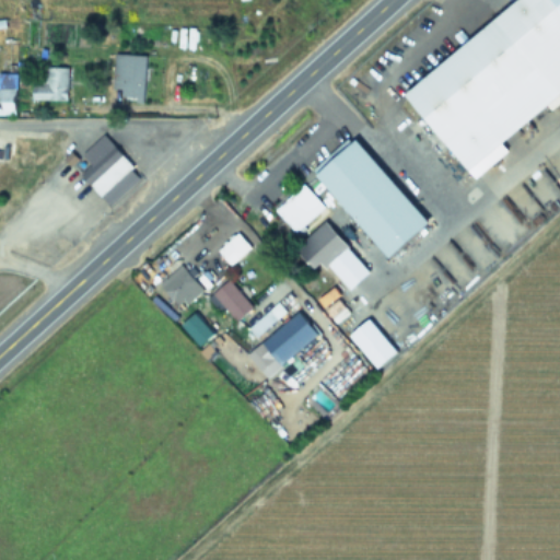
[(559,100),(559,7),(555,0),(527,0),(408,94),(468,172),(559,100)]
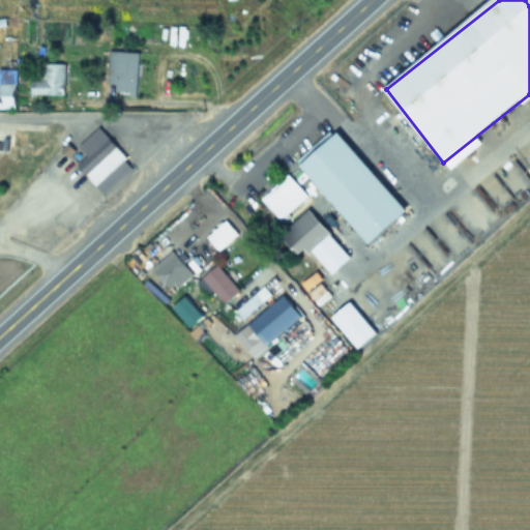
[(139,55),(110,53),(108,94),(137,95),(139,55)]
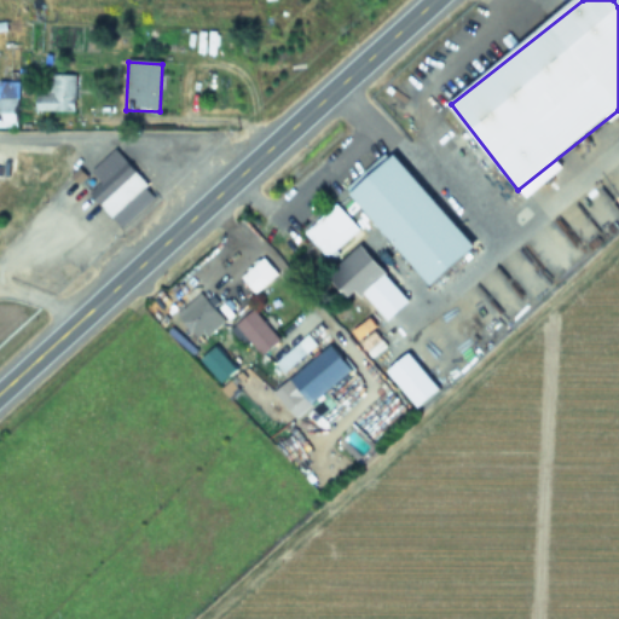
[(76,114),(76,77),(47,77),(47,96),(36,96),(36,114),(76,114)]
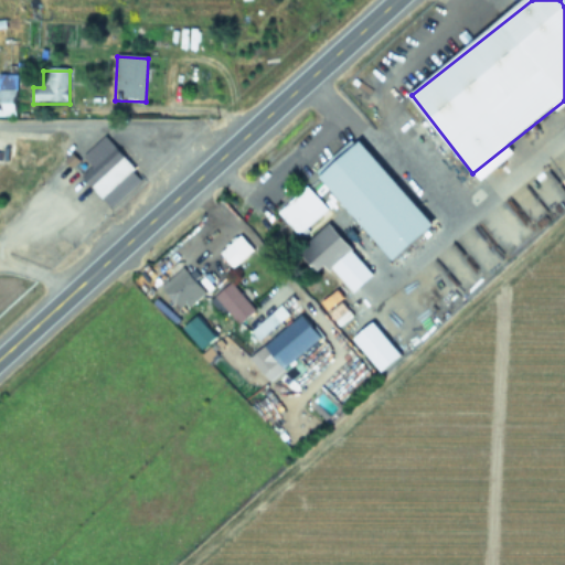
[(0,118),(18,118),(18,82),(0,81),(0,88),(0,118)]
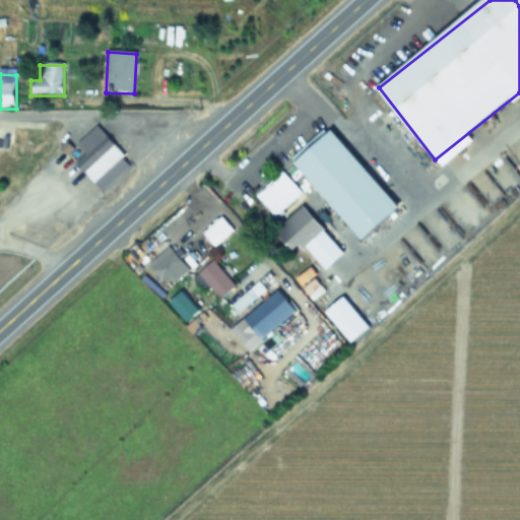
[(103,194),(133,167),(98,127),(71,151),(79,160),(76,164),(103,194)]
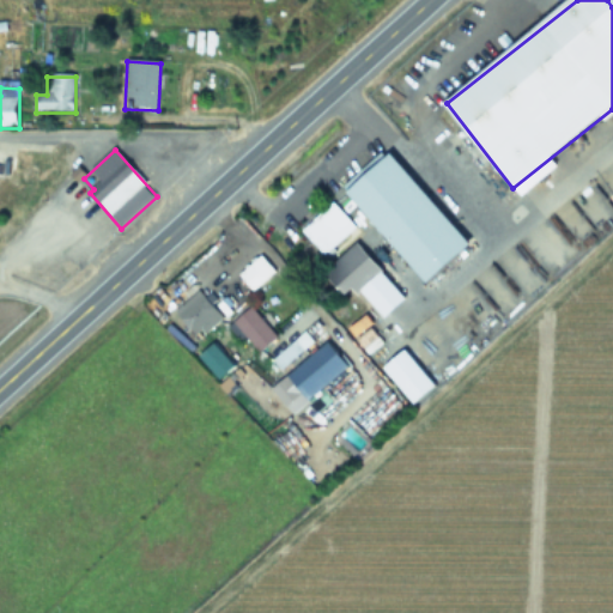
[(0,202),(7,204),(11,180),(0,177),(0,202)]
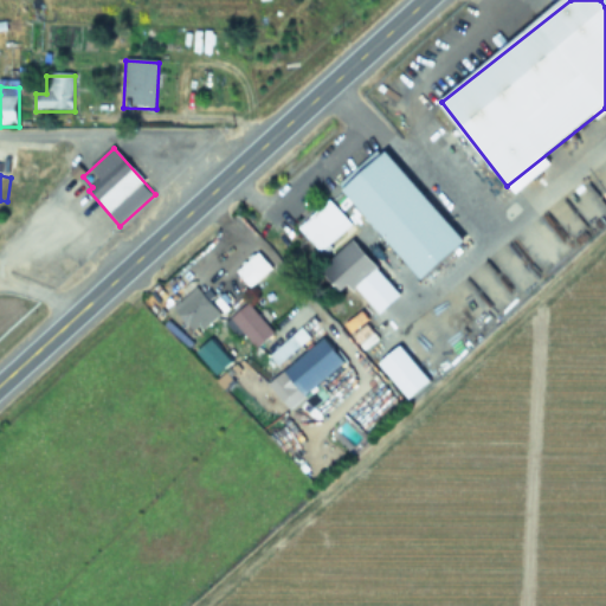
[(397,240),(416,227),(394,194),(375,207),(397,240)]
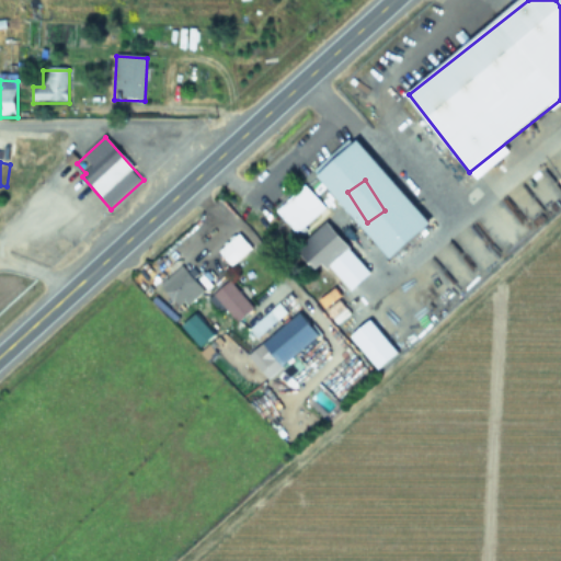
[(276,213),(295,236),(327,210),(307,186),(276,213)]
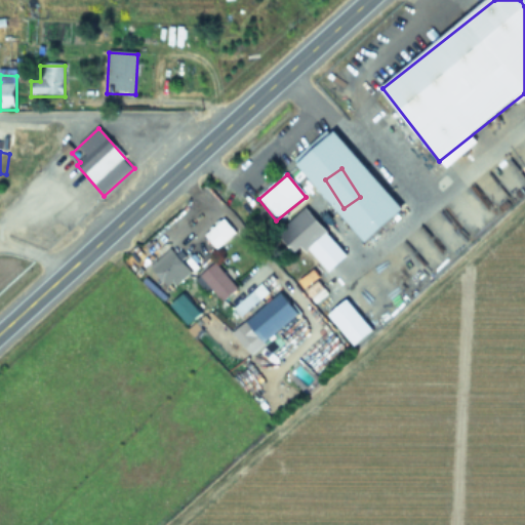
[(296,253),(303,248),(307,253),(328,233),(307,210),(279,235),(296,253)]
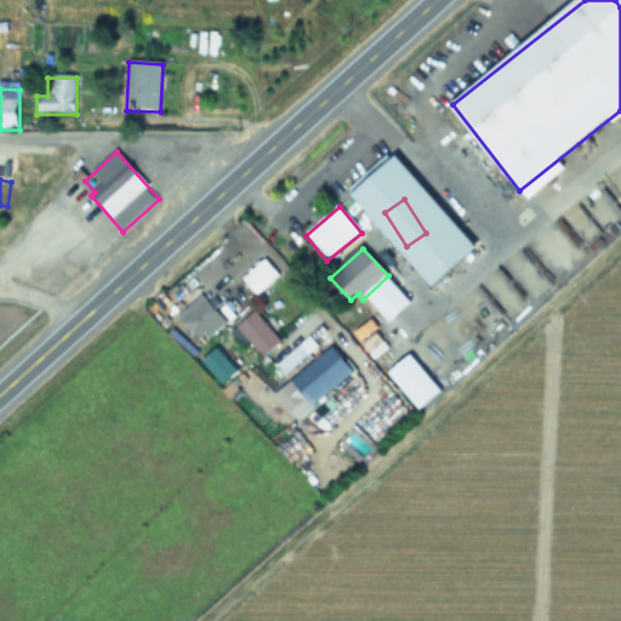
[(281,275),(267,260),(243,279),(257,296),(281,275)]
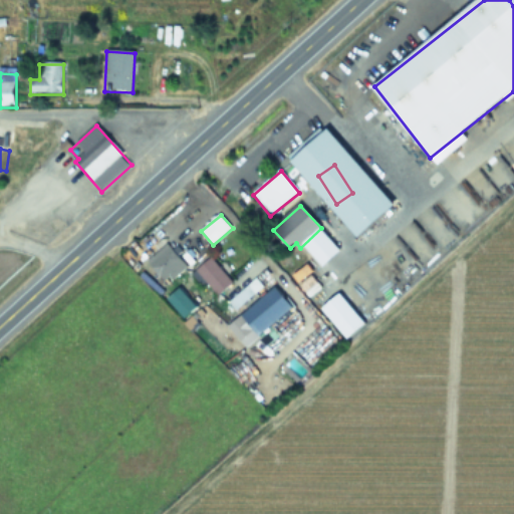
[(167,285),(187,267),(168,244),(147,261),(167,285)]
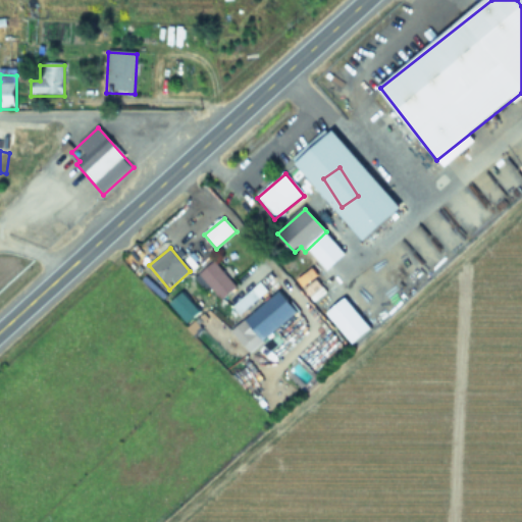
[(236,290),(215,262),(201,273),(221,301),(236,290)]
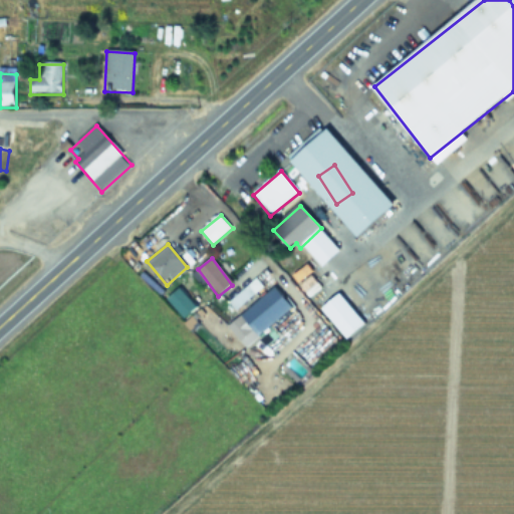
[(265,286),(257,278),(229,304),(237,312),(265,286)]
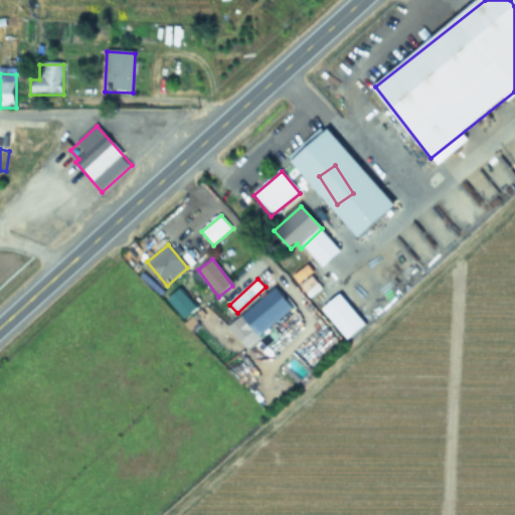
[(242,316),(268,347),(279,339),(271,328),(294,310),(277,289),(242,316)]
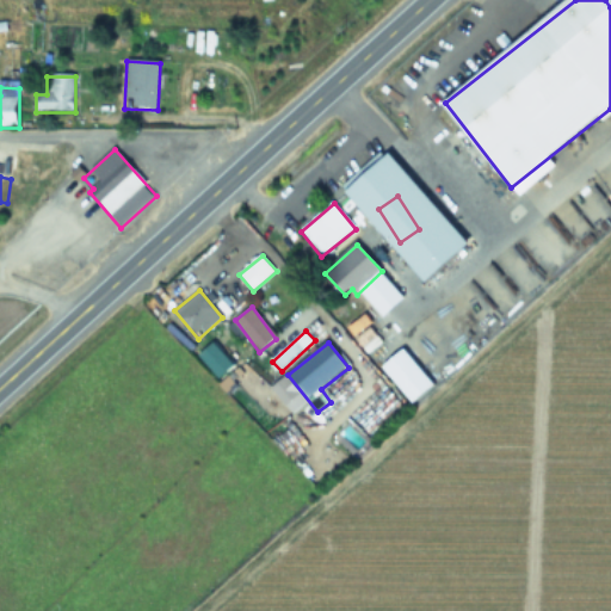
[(287,405),(297,396),(284,380),(273,388),(287,405)]
